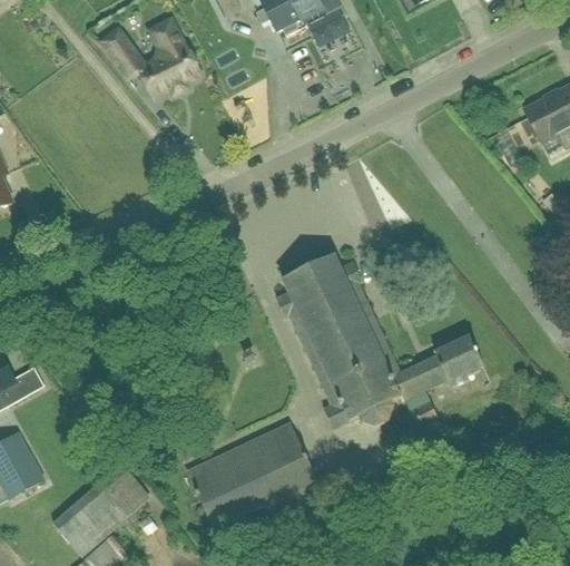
[(261,0),(277,30),(282,28),(285,32),(297,26),(295,21),(302,18),(305,23),(340,6),(336,0),(261,0)]
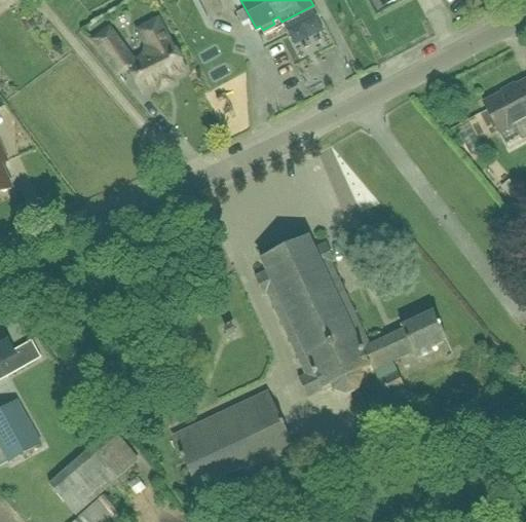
[(145,86),(159,78),(161,83),(172,78),(170,73),(182,67),(166,39),(167,39),(156,19),(141,28),(149,43),(146,54),(133,62),(145,86)]
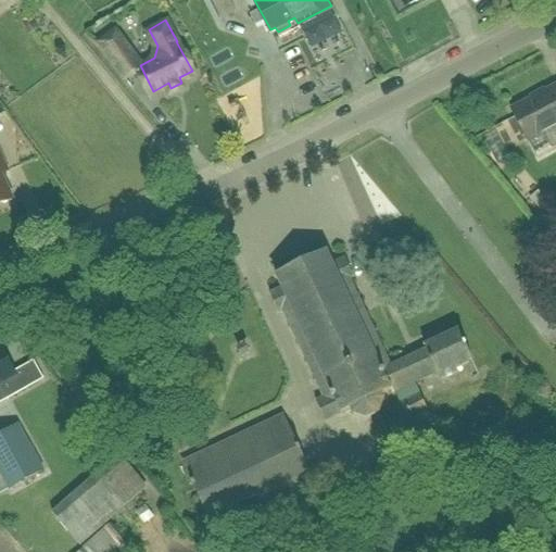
[(124,64),(137,58),(115,28),(98,41),(117,66),(124,63),(124,64)]
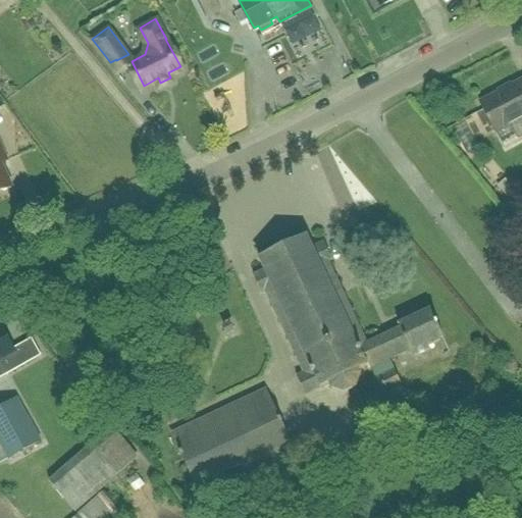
[(521,76),(479,99),(494,128),(521,114),(521,76)]
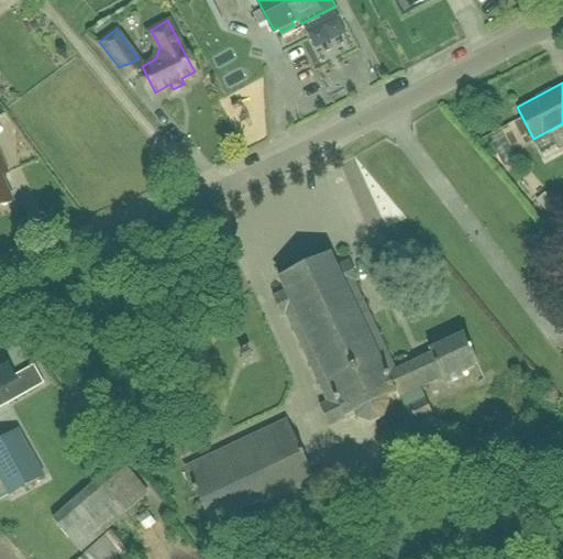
[(8,171),(0,152),(0,205),(12,199),(0,174),(8,171)]
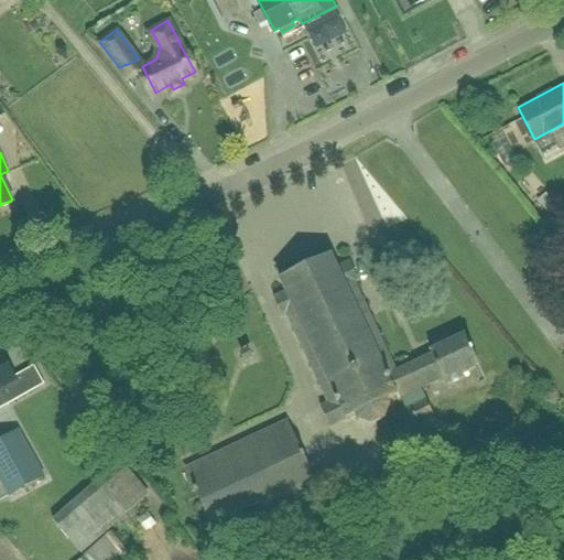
[(537,198),(551,215),(560,207),(545,191),(537,198)]
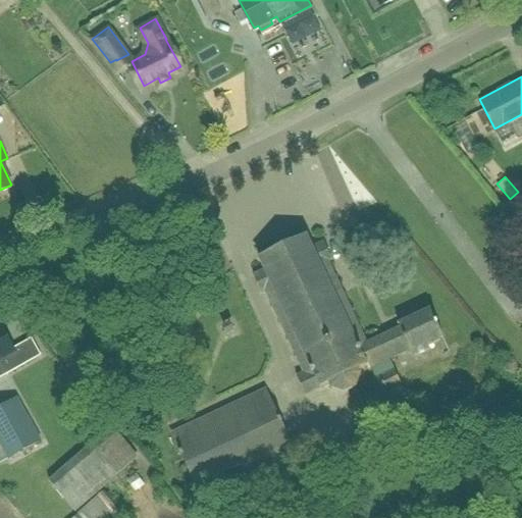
[(362,343),(364,342),(327,261),(331,259),(323,240),(312,245),(307,232),(259,255),(265,266),(253,272),(261,290),(265,288),(303,370),(297,372),(305,391),(328,379),(331,384),(344,389),(356,382),(360,370),(359,367),(366,364),(367,365),(371,363),(362,343)]
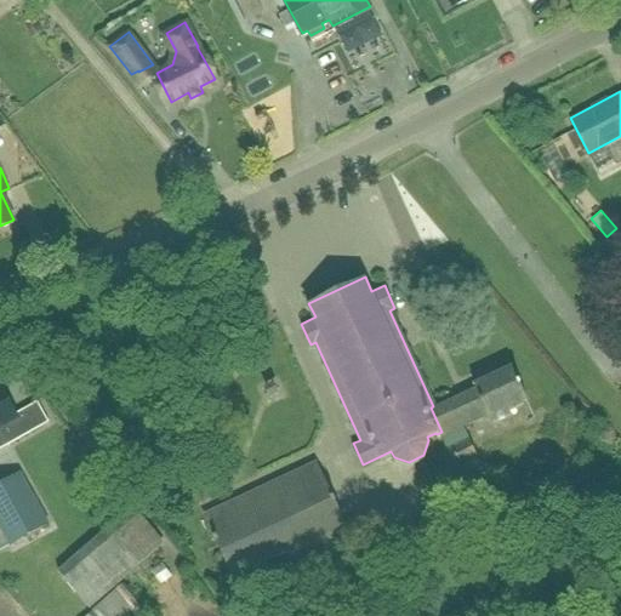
[(431,408),(442,432),(466,485),(486,477),(467,435),(466,437),(460,423),(486,411),(490,418),(510,410),(508,404),(527,397),(512,365),(474,382),(476,386),(433,406),(431,408)]
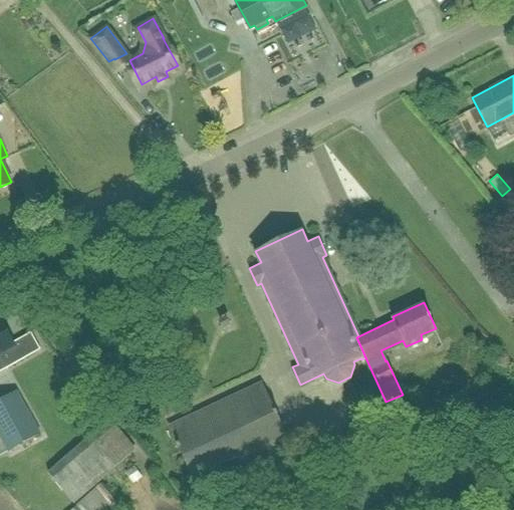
[(0,368),(6,365),(39,346),(30,330),(13,339),(0,317),(0,316),(0,368)]
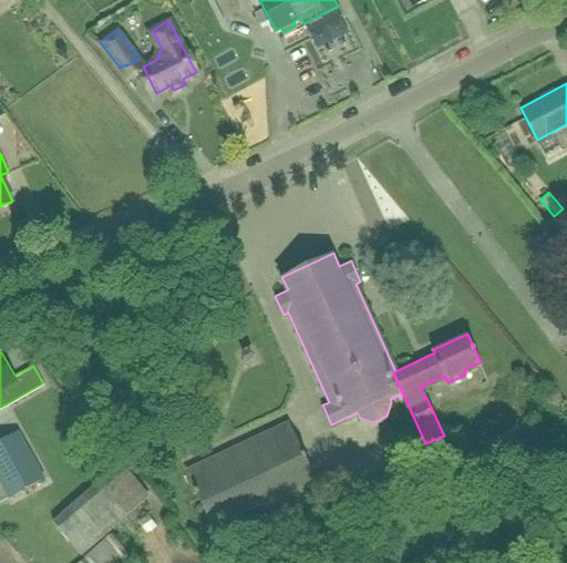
[(213,523),(315,477),(289,421),(187,469),(213,523)]
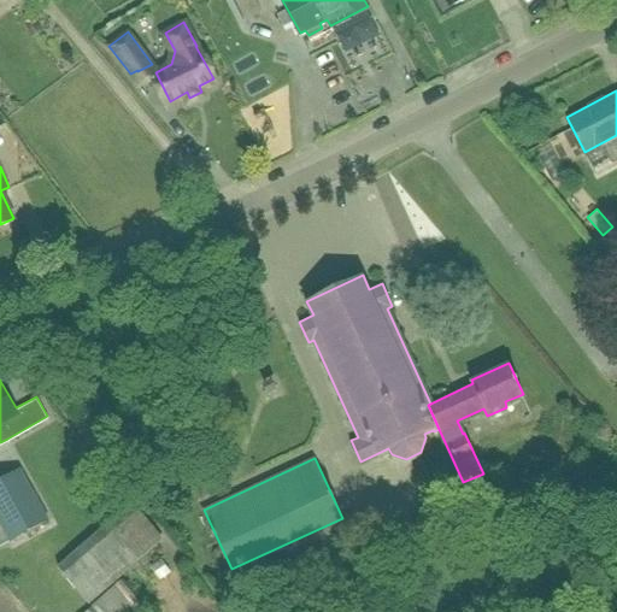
[(0,521),(10,539),(48,518),(19,466),(0,477),(0,521)]
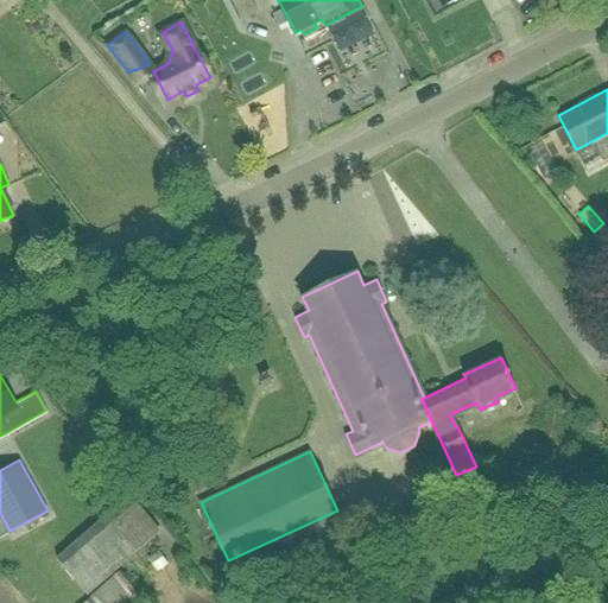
[(87,594),(160,531),(128,494),(55,558),(87,594)]
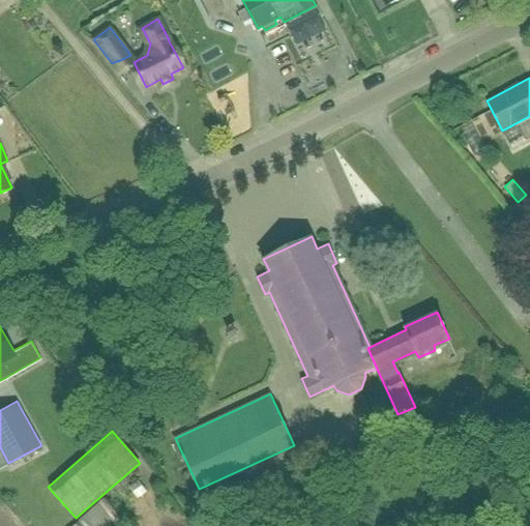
[(128,525),(104,497),(69,525),(128,525)]
